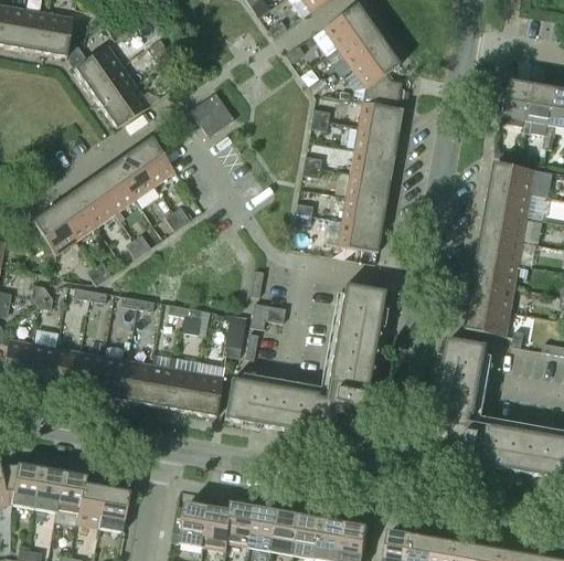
[(304,0),(311,11),(327,0),(304,0)]
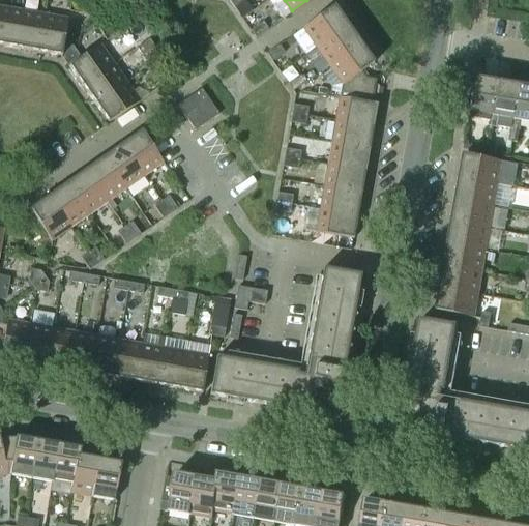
[(0,44),(17,47),(23,8),(0,4),(0,5),(0,44)]
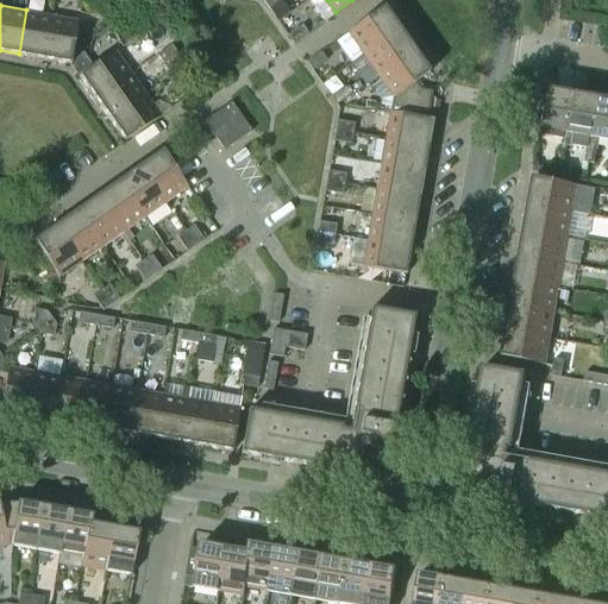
[(400,27),(384,5),(348,30),(364,52),(400,27)]
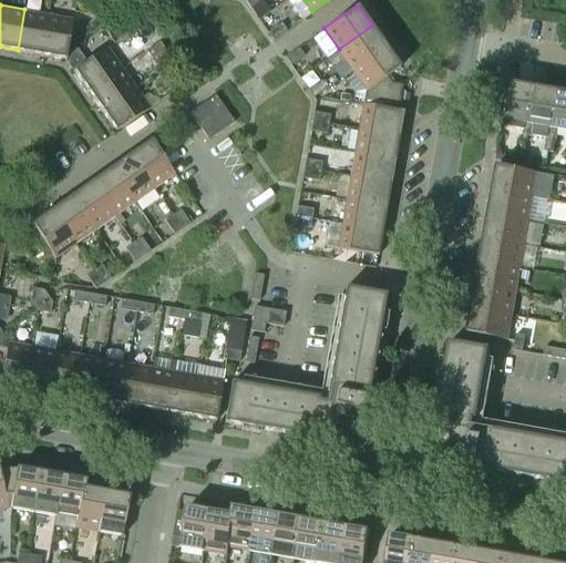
[(41,54),(49,13),(24,9),(18,50),(41,54)]
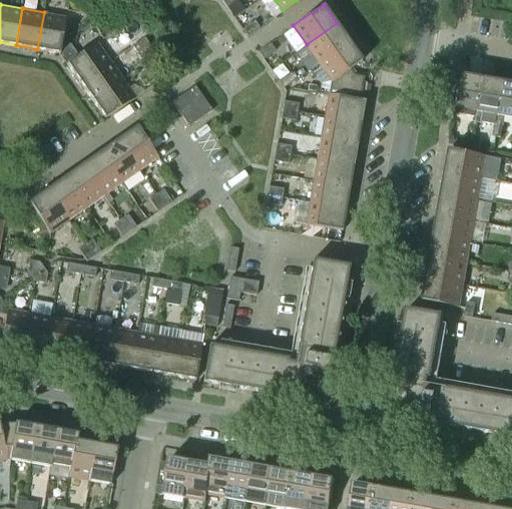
[(62,41),(66,16),(44,12),(37,49),(59,52),(62,56),(74,47),(71,42),(62,41)]
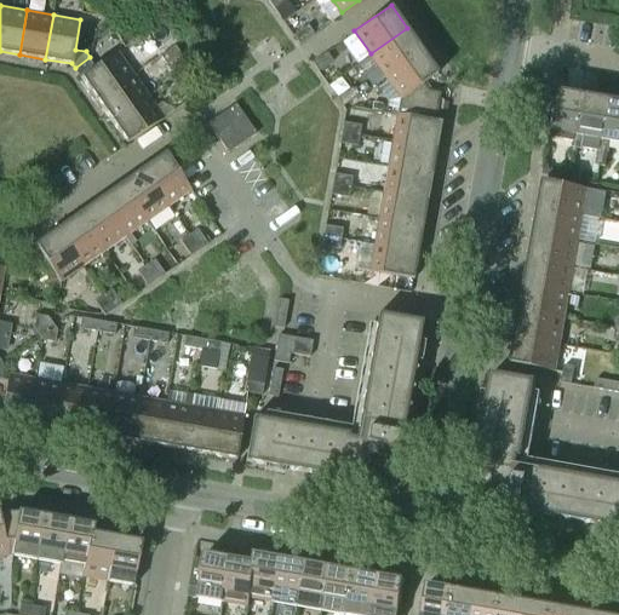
[(315,32),(308,23),(293,33),(299,42),(315,32)]
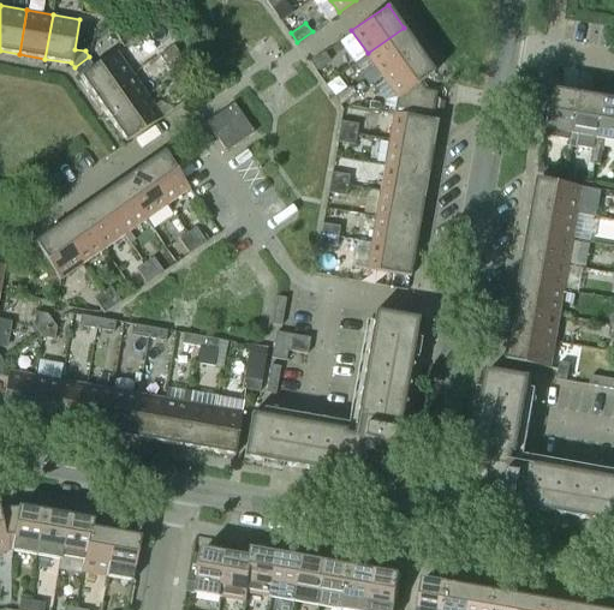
[(382,75),(419,49),(404,28),(368,53),(382,75)]
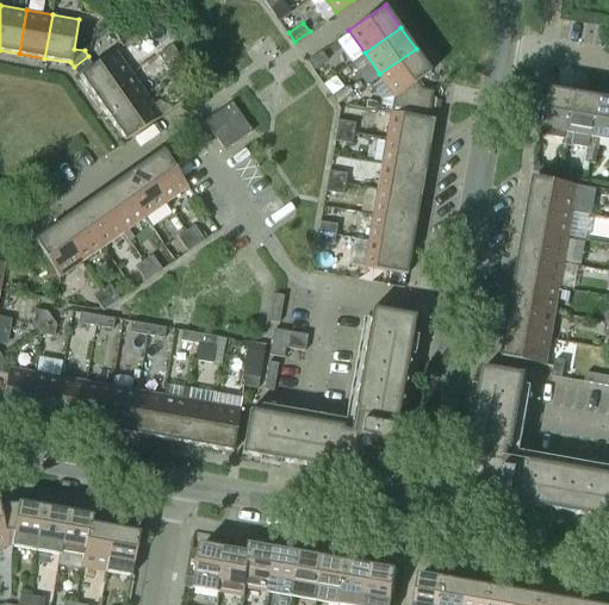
[(179,51),(173,43),(159,52),(165,61),(179,51)]
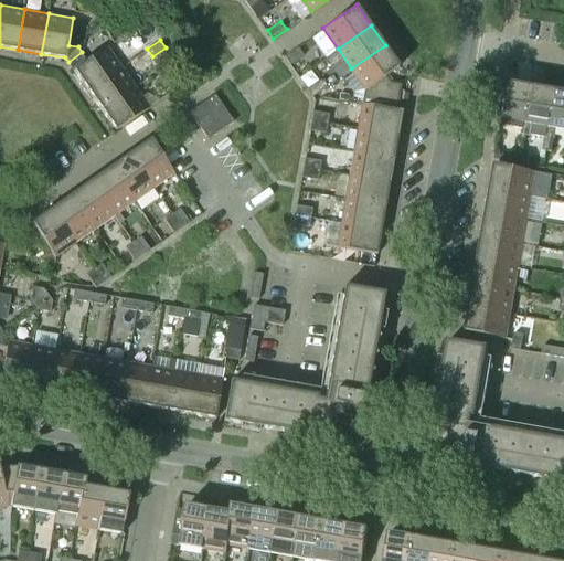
[(87,90),(121,66),(107,45),(87,60),(82,52),(68,62),(87,90)]
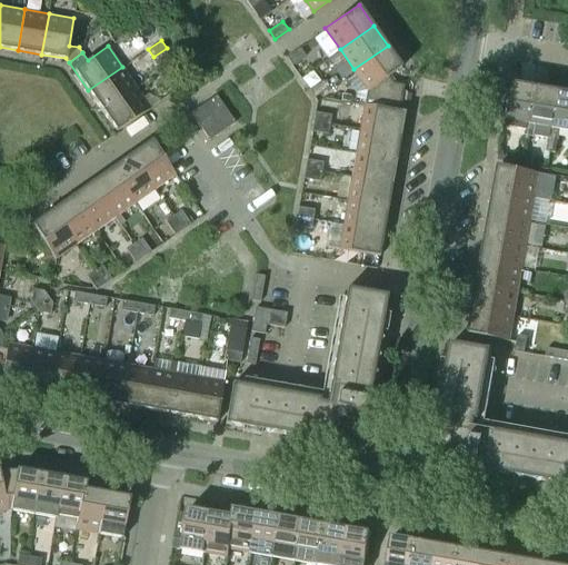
[(292,63),(306,53),(300,46),(287,56),(292,63)]
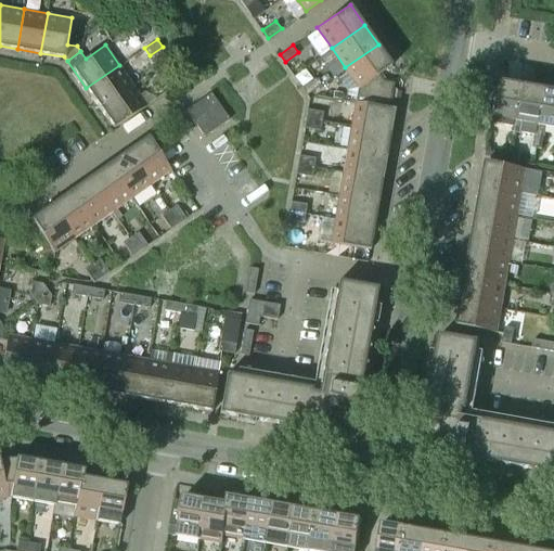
[(390,106),(395,81),(384,79),(379,73),(391,64),(378,45),(345,67),(358,86),(356,99),(350,98),(350,100),(390,106)]
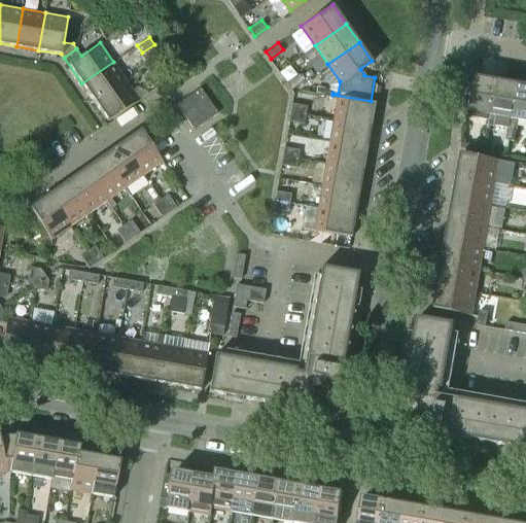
[(126,79),(113,62),(81,83),(95,102),(126,79)]
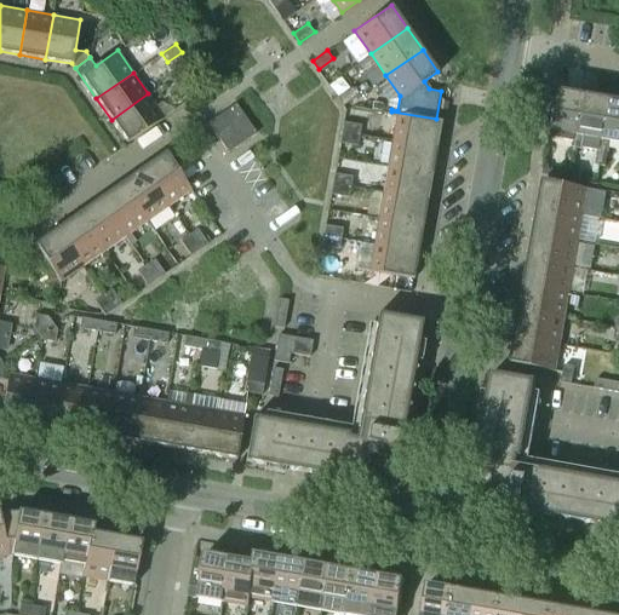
[(191,97),(206,87),(200,78),(185,88),(191,97)]
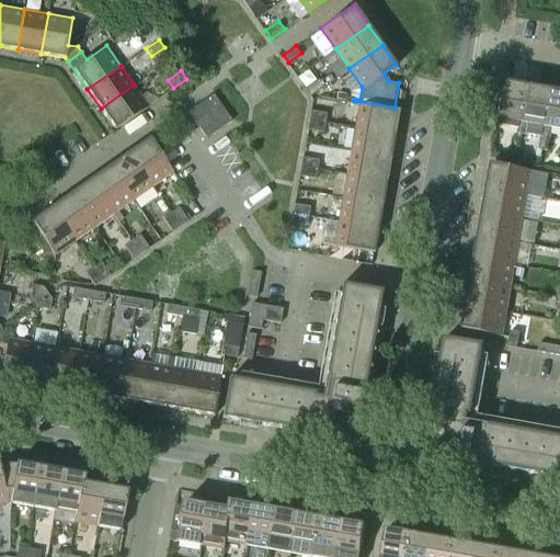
[(323,84),(318,77),(305,87),(310,94),(323,84)]
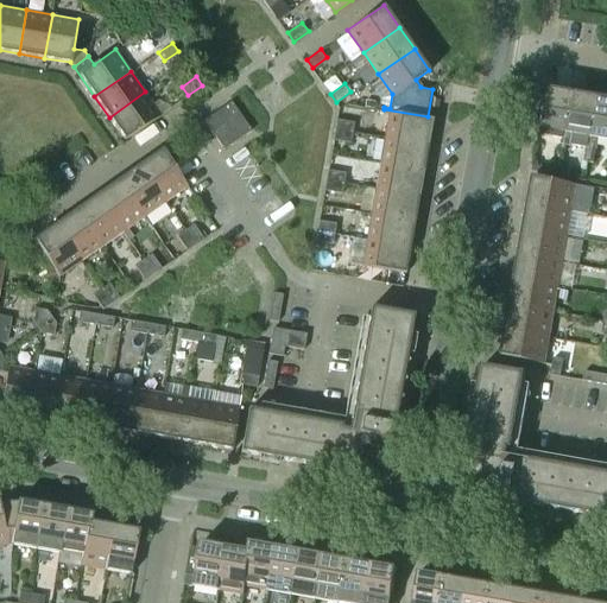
[(568,129),(575,90),(549,86),(541,132),(562,135),(562,141),(570,144),(573,131),(568,129)]
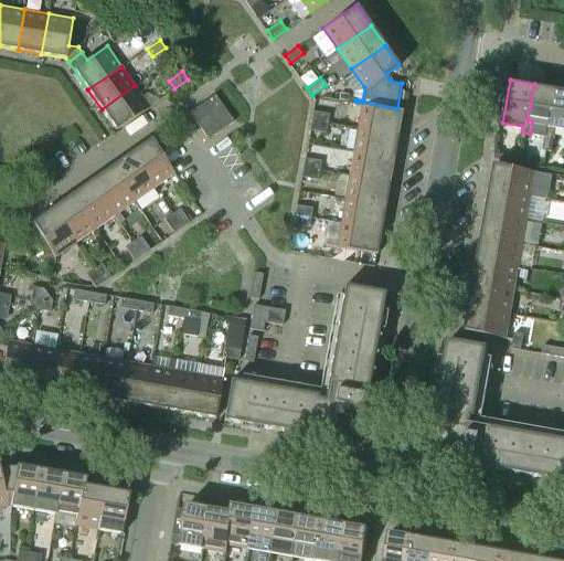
[(551,125),(557,88),(534,84),(528,120),(532,122),(547,124),(545,136),(554,137),(556,126),(551,125)]
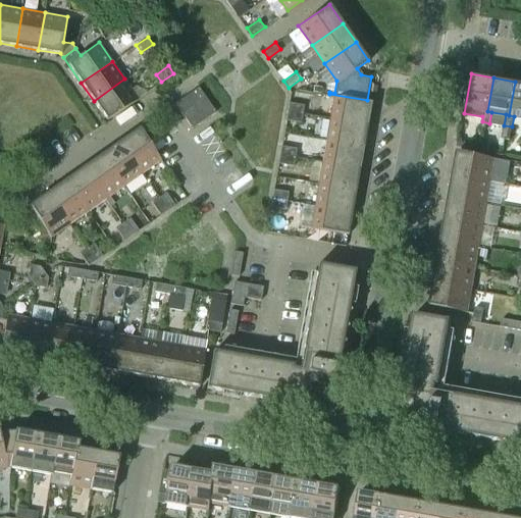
[(138,98),(124,79),(94,101),(107,119),(138,98)]
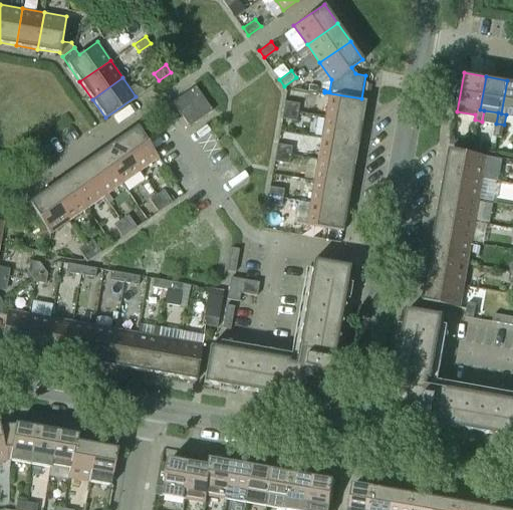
[(512,80),(507,80),(501,113),(506,114),(512,115),(512,80)]
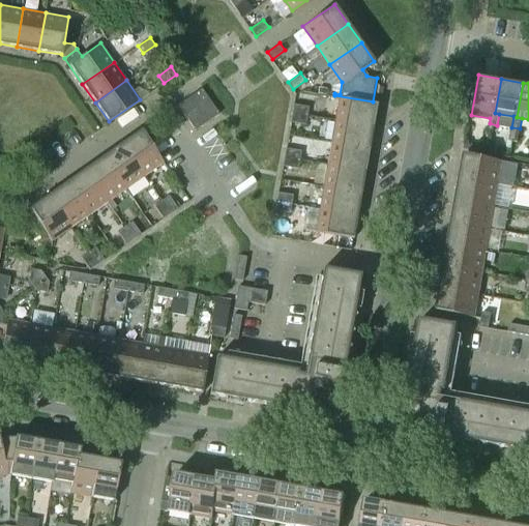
[(219,112),(202,87),(178,104),(196,128),(219,112)]
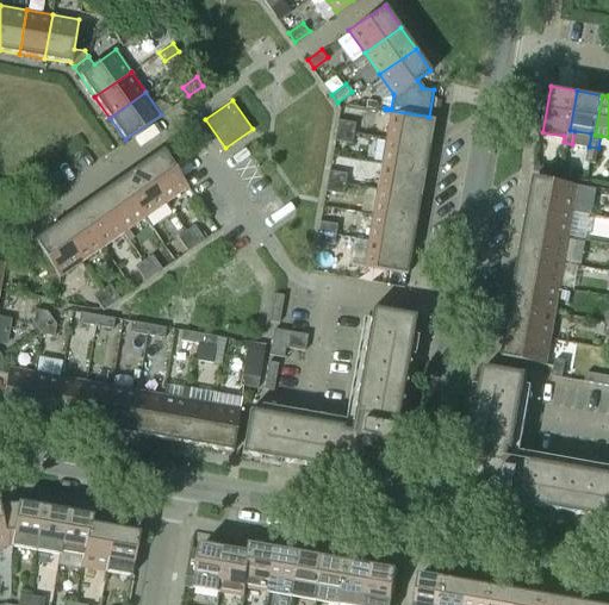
[(430,144),(434,118),(429,117),(385,110),(385,111),(391,112),(386,137),(430,144)]
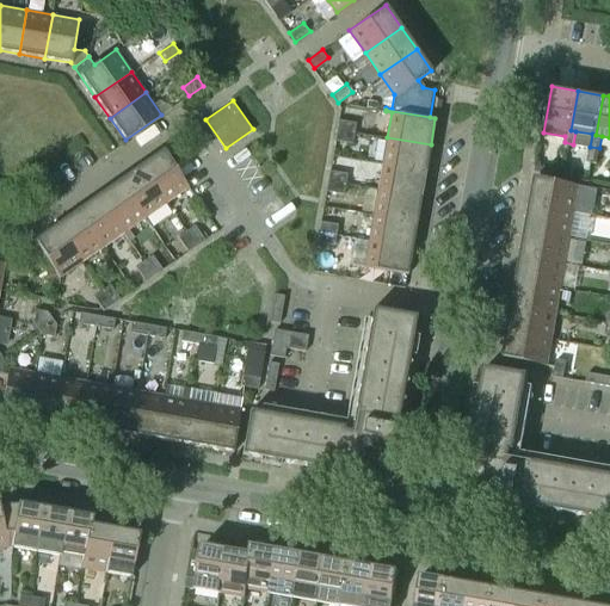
[(355,131),(356,122),(339,118),(337,128),(355,131)]
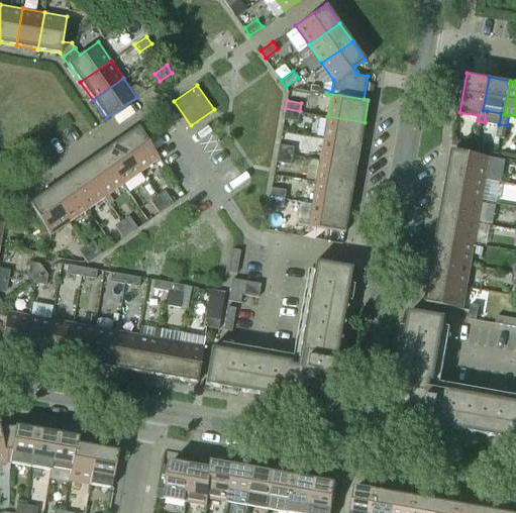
[(299,120),(300,111),(285,108),(284,117),(299,120)]
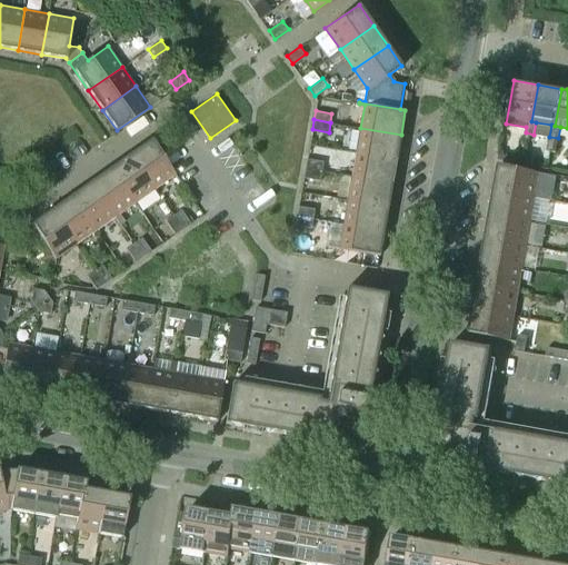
[(397,158),(401,135),(360,128),(356,151),(397,158)]
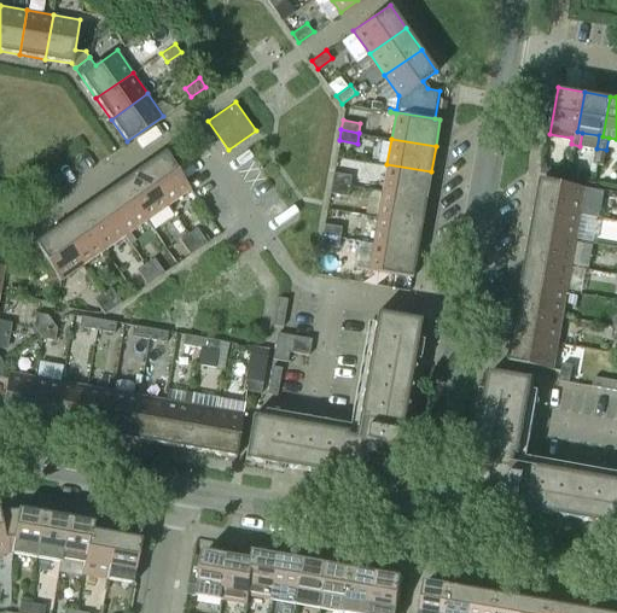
[(604,163),(606,150),(597,149),(594,162),(604,163)]
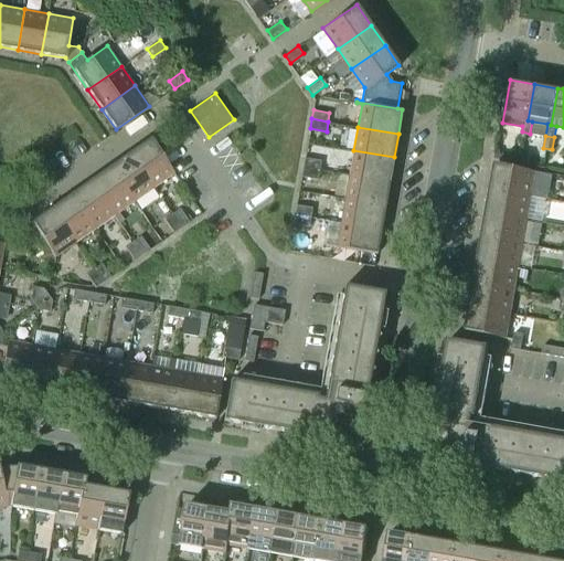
[(174,171),(157,147),(151,138),(130,152),(153,186),(174,171)]
